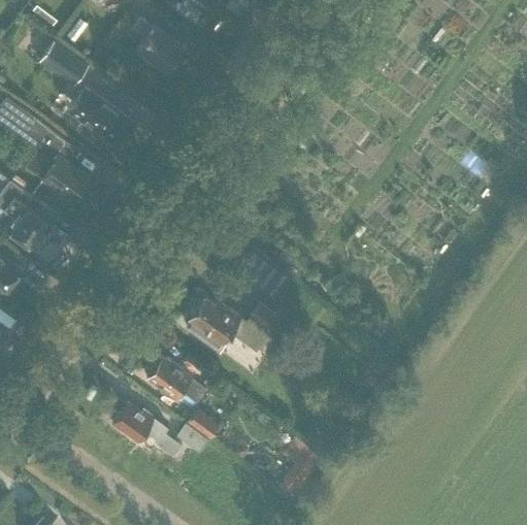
[(179,0),(201,15),(212,0),(179,0)]
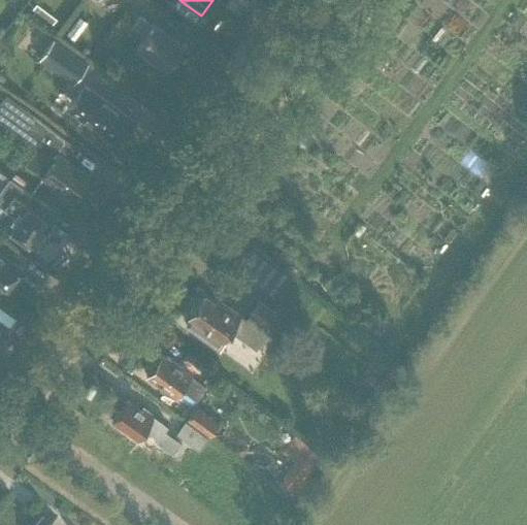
[(137,50),(166,70),(183,47),(140,17),(132,28),(145,38),(137,50)]
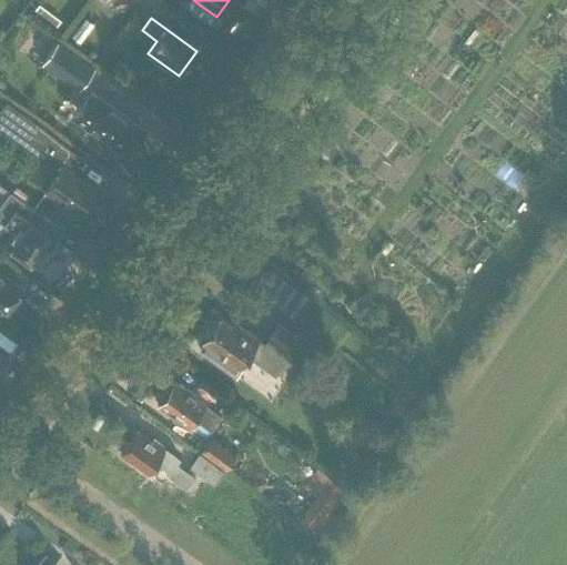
[(95,70),(59,43),(41,68),(79,94),(95,70)]
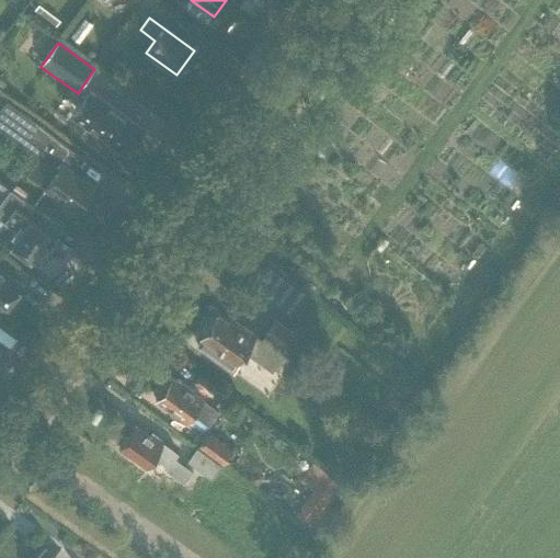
[(86,128),(81,135),(83,143),(104,157),(112,157),(116,150),(120,152),(138,127),(89,91),(70,117),(86,128)]
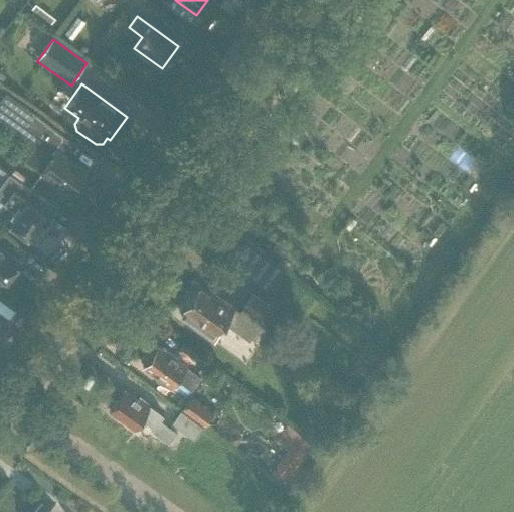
[(0,124),(30,147),(21,159),(70,195),(87,172),(57,151),(68,138),(12,96),(0,112),(0,124)]
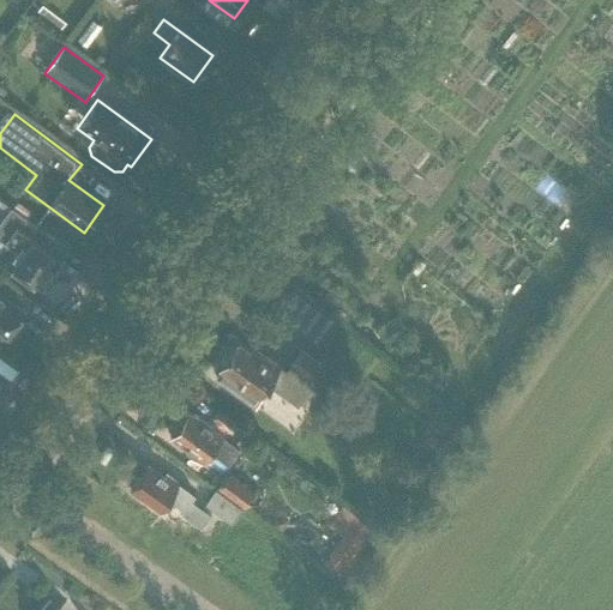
[(50,271),(58,263),(29,241),(37,229),(11,211),(0,225),(0,242),(16,254),(6,267),(41,291),(54,272),(50,271)]
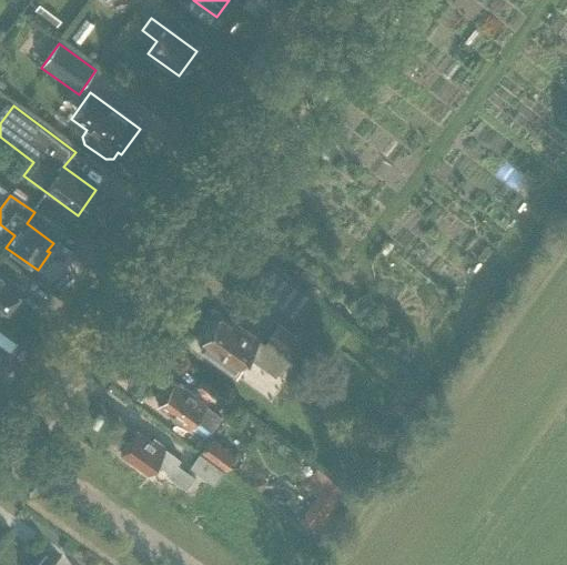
[(275,294),(279,273),(262,270),(259,291),(275,294)]
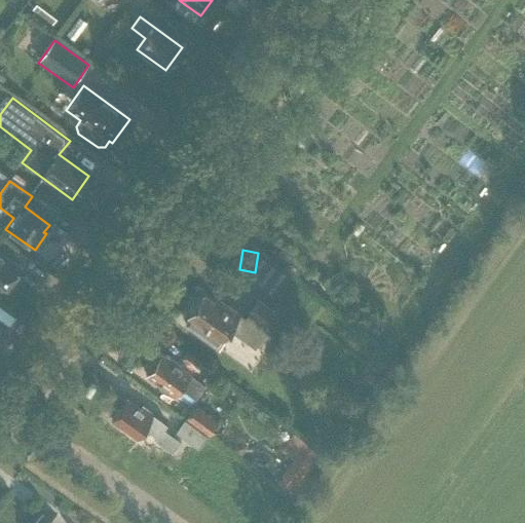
[(0,284),(6,289),(21,270),(0,255),(0,284)]
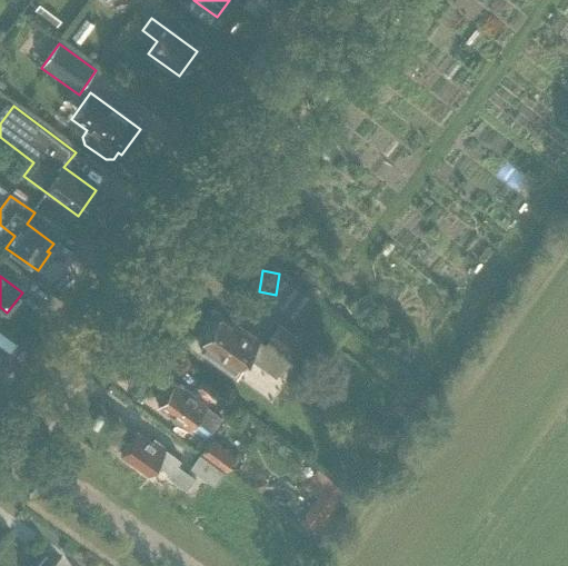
[(231,328),(219,319),(202,343),(206,346),(201,353),(236,377),(248,359),(276,379),(301,344),(278,327),(265,347),(233,325),(231,328)]
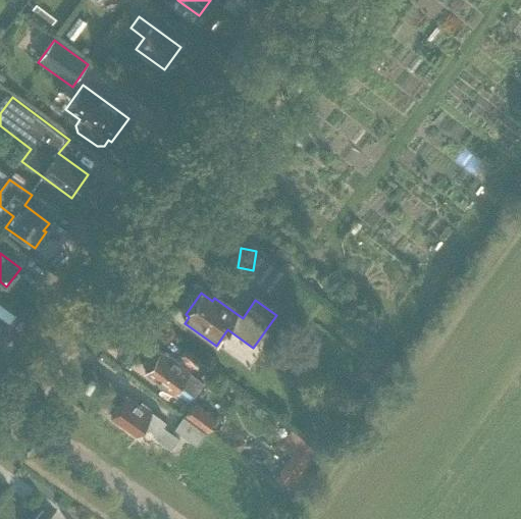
[(160,354),(146,374),(173,394),(178,387),(194,398),(204,384),(160,354)]
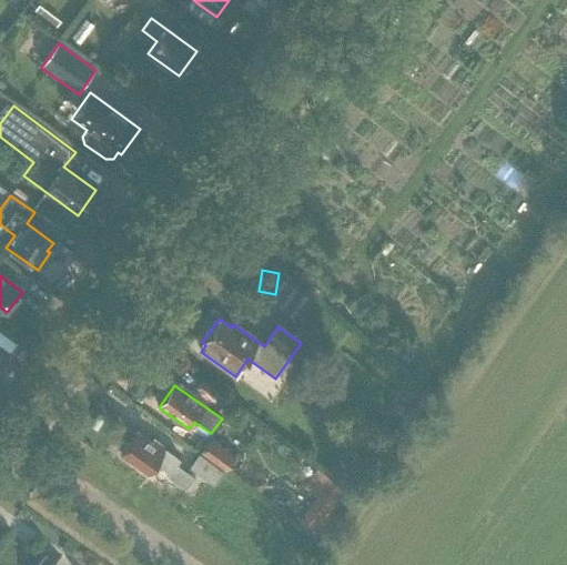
[(138,433),(121,456),(148,475),(155,465),(168,475),(166,476),(185,491),(195,478),(178,465),(181,462),(154,442),(152,444),(138,433)]
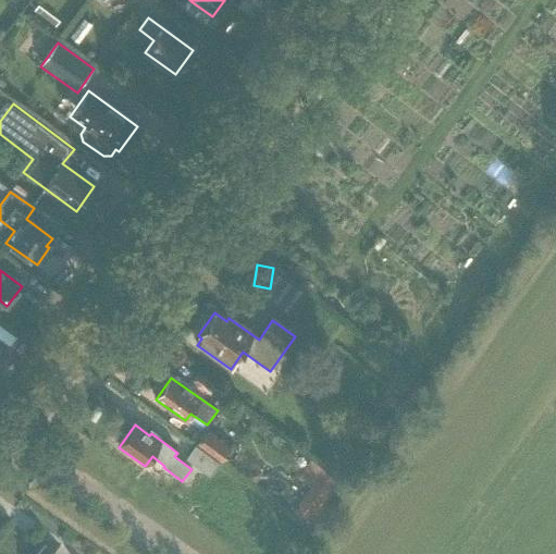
[(197,445),(221,463),(231,447),(207,431),(197,445)]
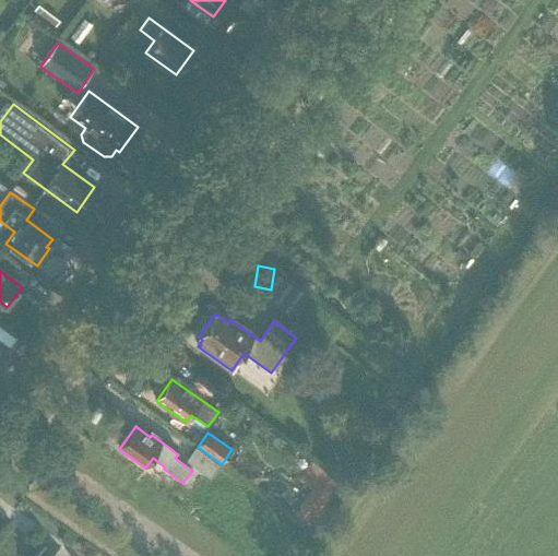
[(217,464),(197,449),(187,462),(208,477),(217,464)]
